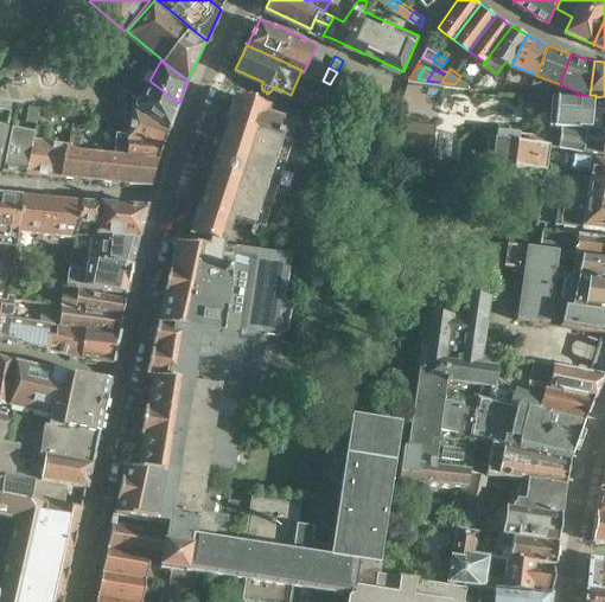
[(460,76),(454,84),(470,87),(470,82),(460,76)]
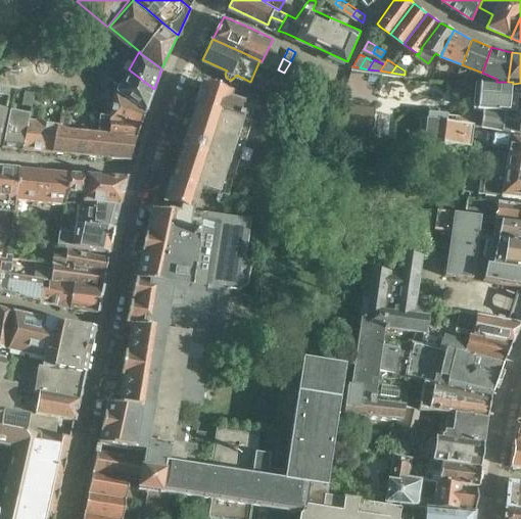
[(352,66),(348,84),(378,91),(382,72),(357,67),(352,66)]
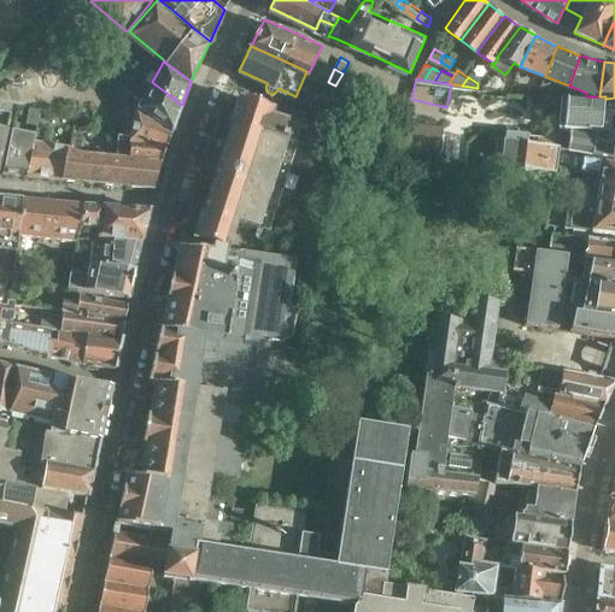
[(118,95),(138,105),(173,130),(182,105),(152,82),(144,95),(122,84),(118,95)]
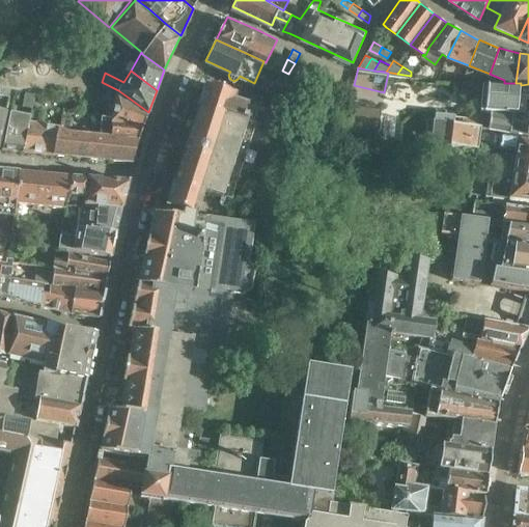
[(282,71),(277,81),(283,84),(288,74),(282,71)]
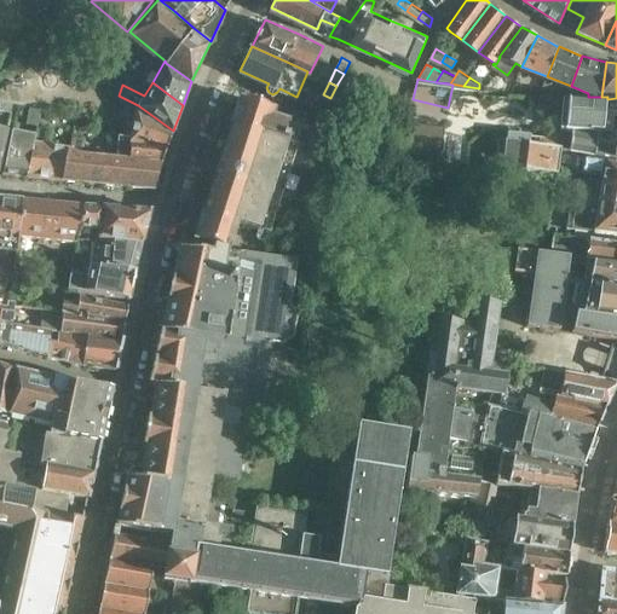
[(197,231),(196,237),(192,247),(212,250),(214,243),(224,245),(230,247),(240,220),(271,230),(300,143),(305,144),(312,125),(307,123),(309,119),(275,109),(276,108),(241,96),(238,102),(237,102),(231,121),(232,122),(224,151),(205,210),(203,210),(196,231),(197,231)]
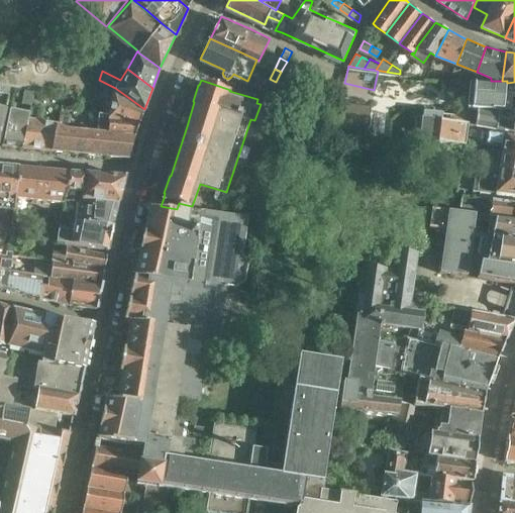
[(478,83),(471,82),(471,99),(470,99),(470,104),(474,104),(474,105),(504,107),(507,83),(478,81),(478,83)]
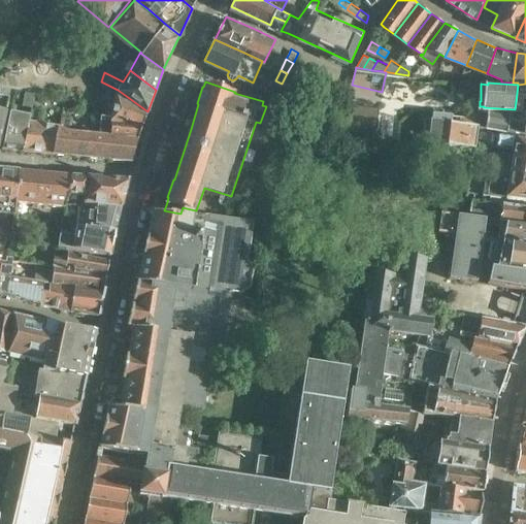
[(0,91),(10,94),(12,87),(2,84),(0,91)]
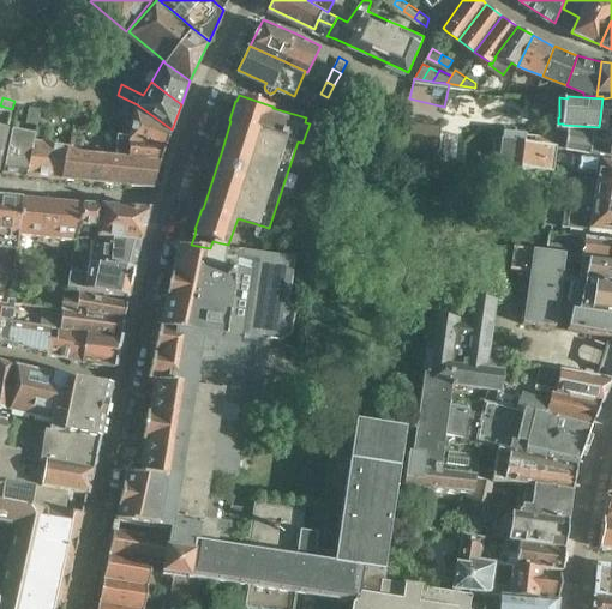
[(611,113),(611,97),(603,98),(599,127),(610,128),(611,113)]
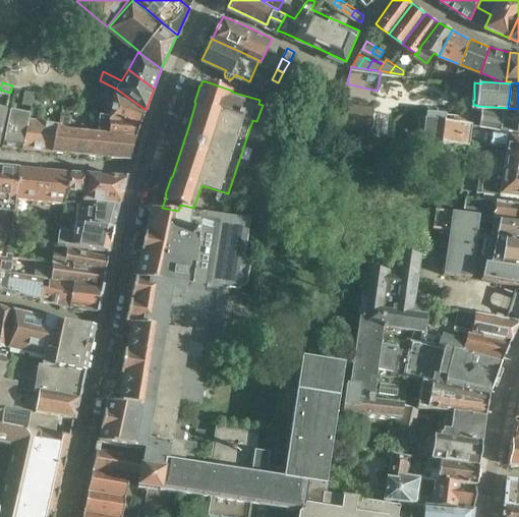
[(35,90),(25,88),(23,101),(33,103),(35,90)]
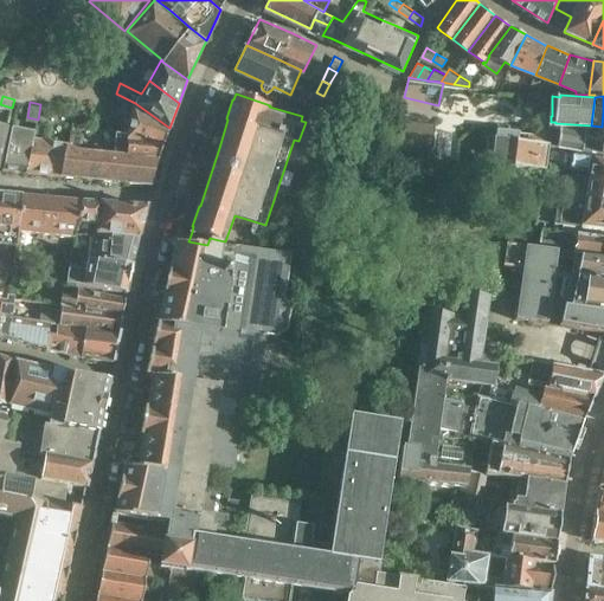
[(134,103),(129,131),(128,137),(165,141),(169,128),(135,103),(134,103)]
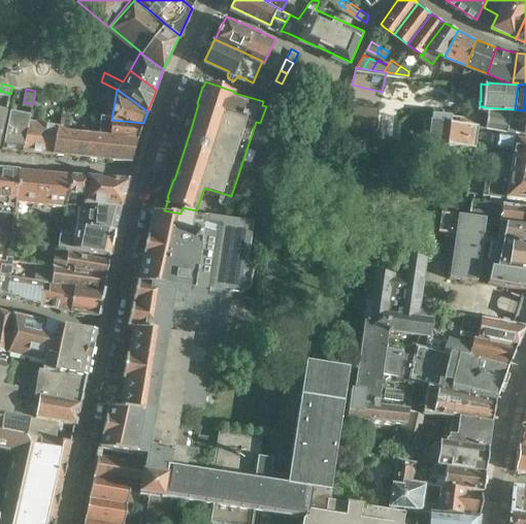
[(30,118),(24,148),(55,151),(59,124),(62,125),(62,123),(40,119),(42,108),(33,105),(31,112),(30,118)]
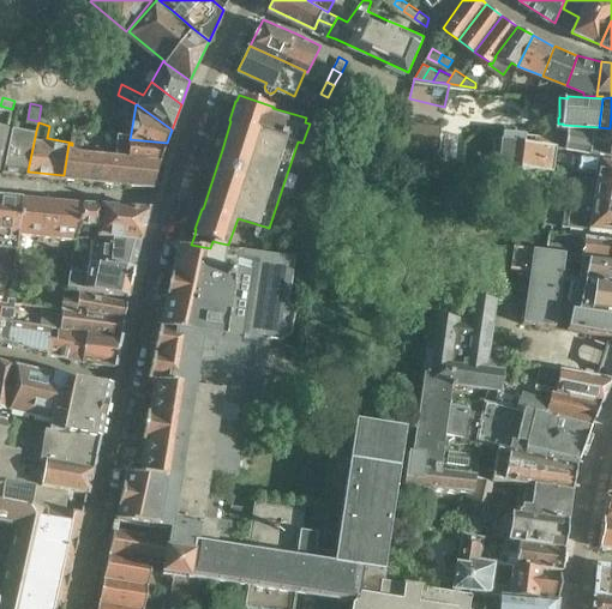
[(568,125),(565,145),(611,154),(611,128),(610,128),(599,127),(568,125)]
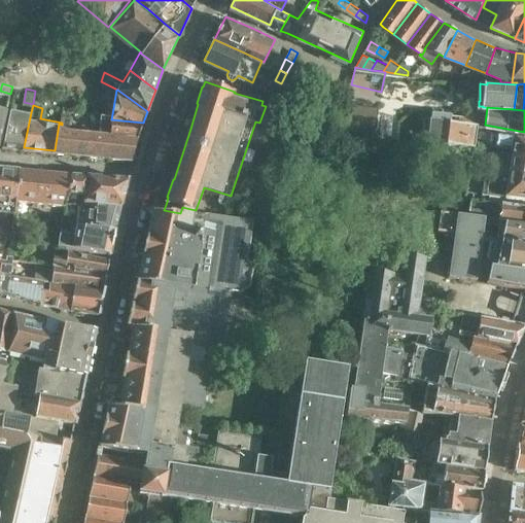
[(7,129),(3,145),(24,147),(30,117),(31,112),(11,108),(7,129)]
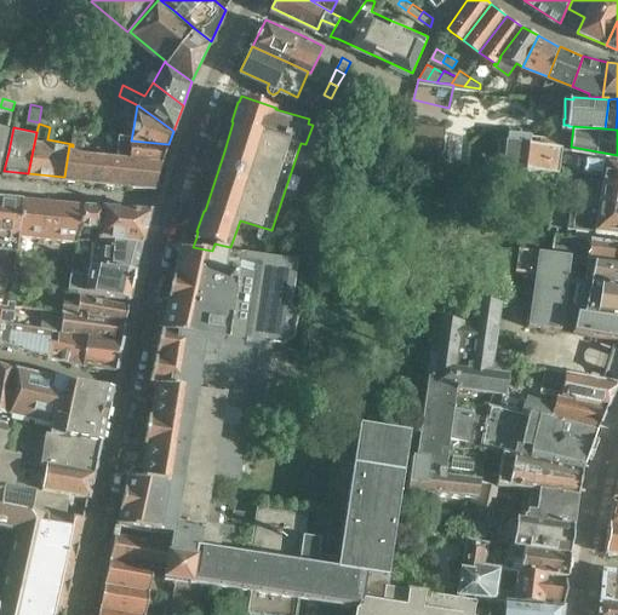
[(501,137),(497,165),(503,166),(504,166),(503,173),(526,176),(527,168),(559,171),(560,171),(564,144),(532,141),(532,132),(509,130),(508,138),(507,138),(501,137)]
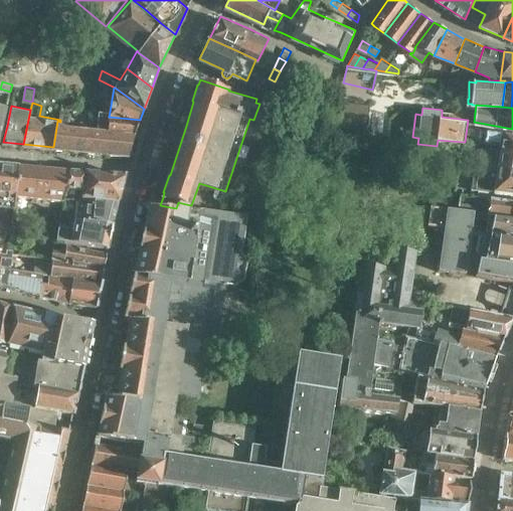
[(98,128),(109,130),(136,133),(138,126),(140,120),(109,117),(108,117),(109,113),(100,111),(98,128)]
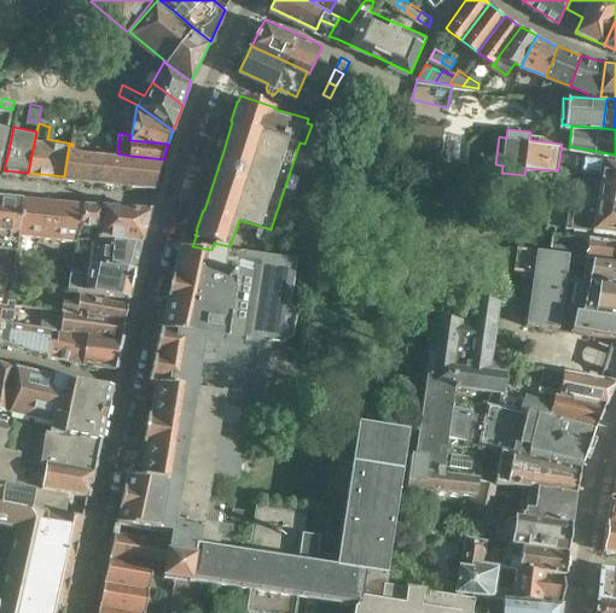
[(69,145),(64,176),(106,180),(108,153),(85,151),(82,150),(85,135),(74,134),(71,142),(73,144),(73,146),(69,145)]
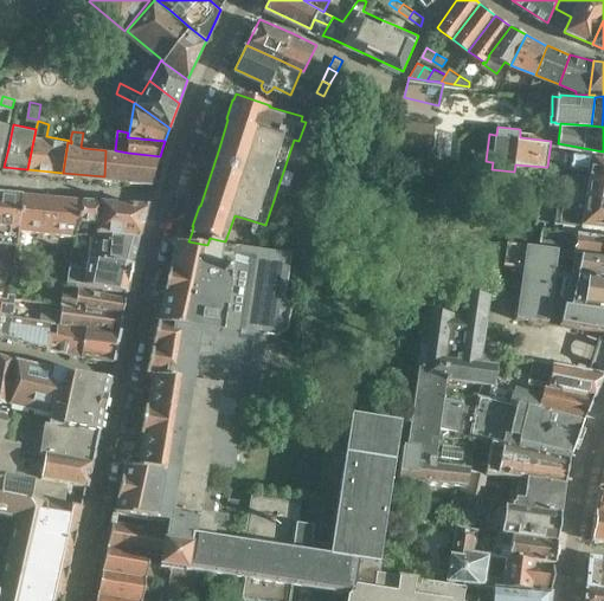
[(105,150),(104,176),(152,182),(160,156),(128,153),(105,150)]
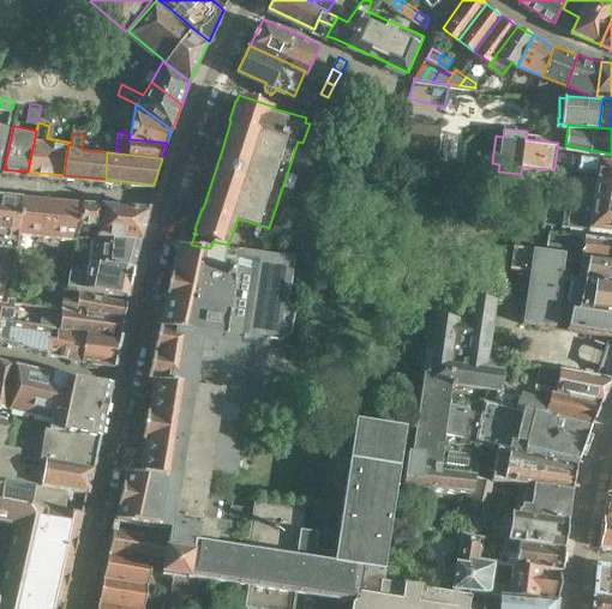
[(600,169),(598,178),(611,180),(611,158),(571,152),(569,163),(600,169)]
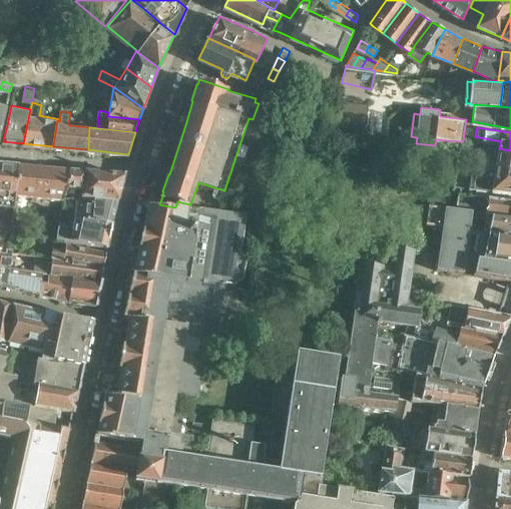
[(480,152),(479,162),(496,164),(510,166),(510,150),(499,148),(498,154),(480,152)]
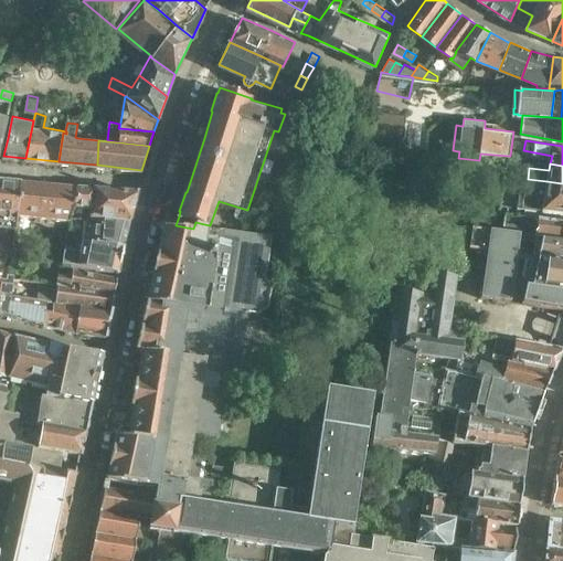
[(0,177),(0,244),(16,246),(18,228),(19,214),(22,179),(0,177)]
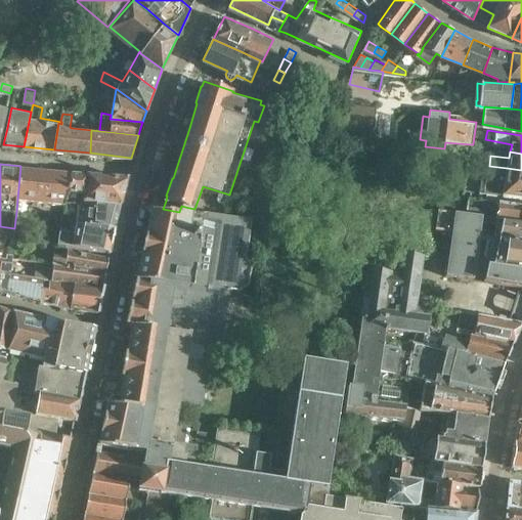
[(20,166),(17,199),(66,204),(69,190),(72,171),(20,166)]
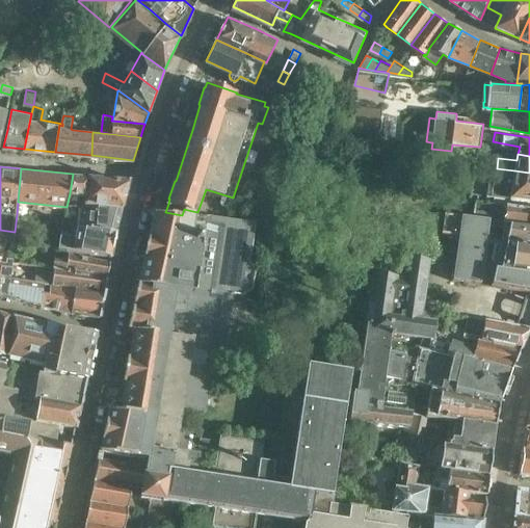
[(497,168),(494,194),(529,199),(529,173),(514,170),(497,168)]
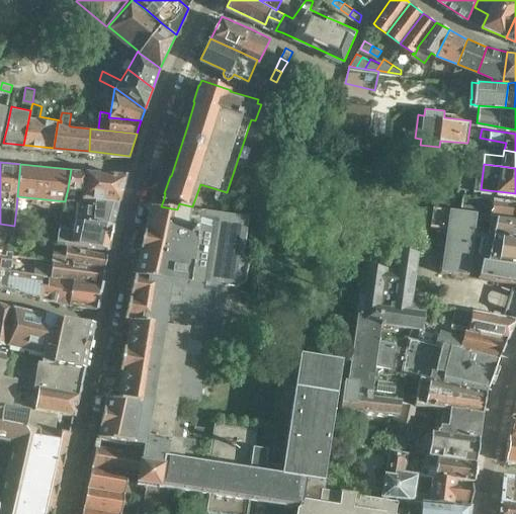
[(84,189),(83,197),(120,200),(126,174),(71,169),(68,188),(84,189)]
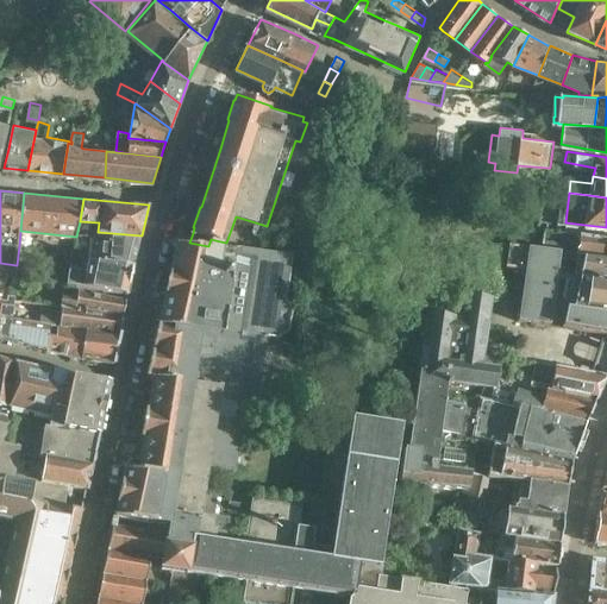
[(544,227),(543,246),(549,247),(561,250),(592,255),(592,252),(606,255),(606,234),(581,232),(558,230),(544,227)]
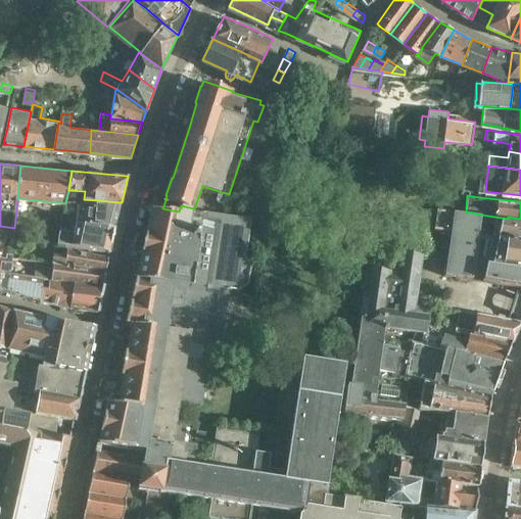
[(77,222),(115,227),(122,202),(84,199),(72,200),(67,221),(77,222)]
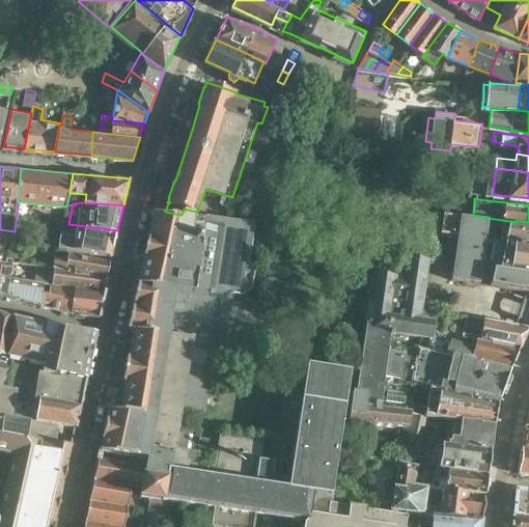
[(145,256),(140,280),(152,283),(196,290),(197,286),(225,290),(233,292),(233,290),(243,293),(252,286),(254,269),(249,261),(254,220),(197,212),(192,211),(184,209),(182,215),(165,212),(157,211),(156,211),(150,234),(149,234),(144,256),(145,256)]
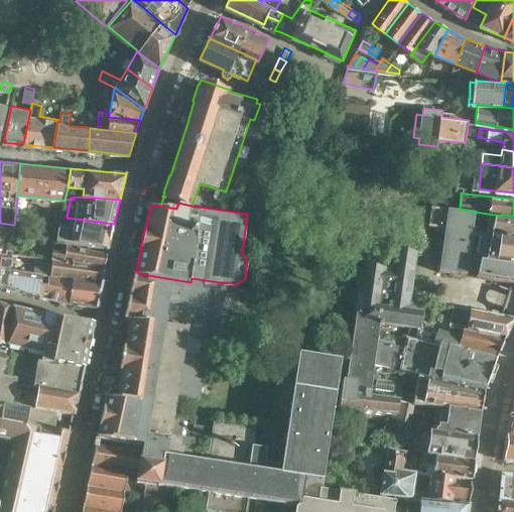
[(431,205),(428,225),(445,227),(441,253),(439,266),(439,267),(439,269),(467,273),(473,274),(476,275),(513,281),(513,216),(501,214),(501,216),(475,212),(465,210),(460,209),(431,205)]
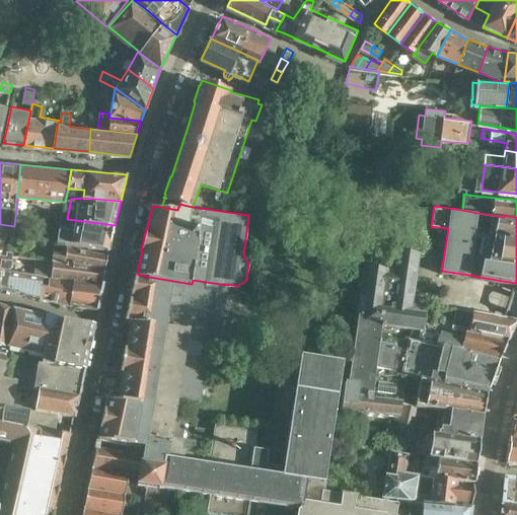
[(58,240),(109,248),(115,225),(76,220),(74,231),(64,229),(65,225),(60,224),(58,240)]
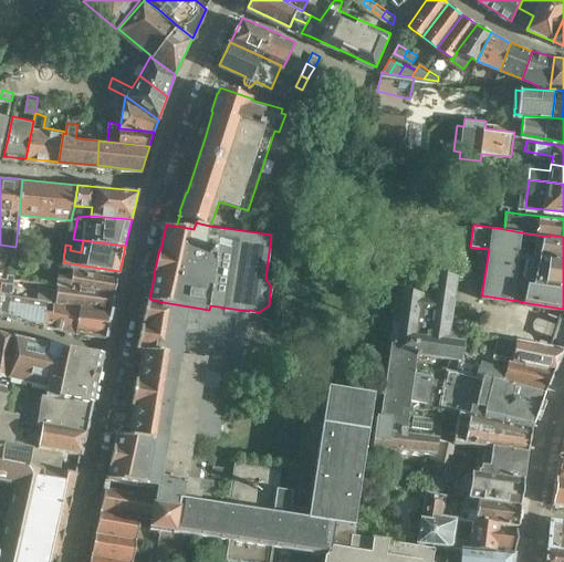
[(58,283),(60,283),(116,291),(118,277),(115,276),(74,267),(73,273),(59,271),(58,283)]
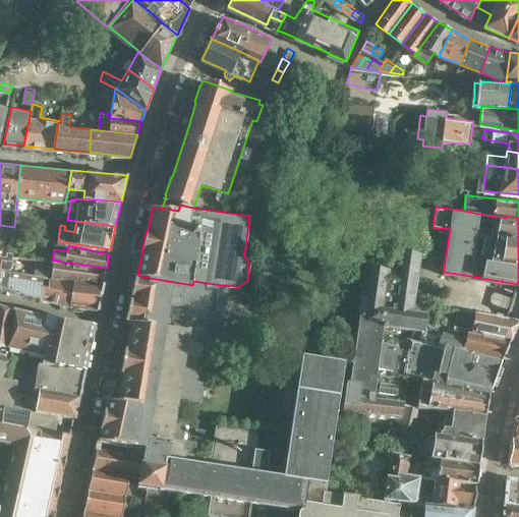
[(385,311),(384,325),(422,331),(425,331),(429,305),(415,303),(423,251),(400,248),(397,269),(367,265),(361,309),(385,311)]
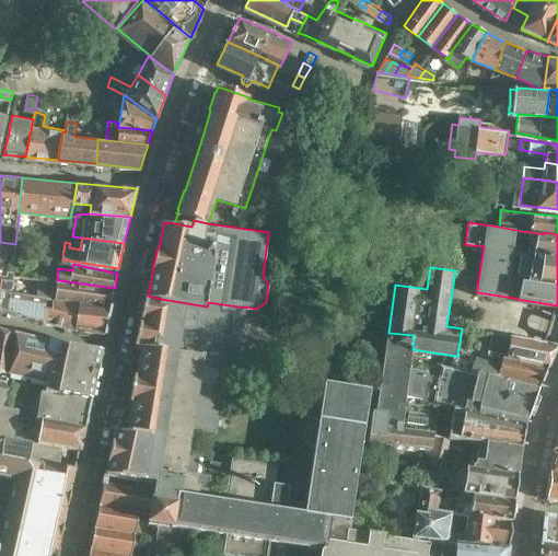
[(0,270),(0,297),(1,289),(10,290),(13,274),(3,273),(3,271),(0,270)]
